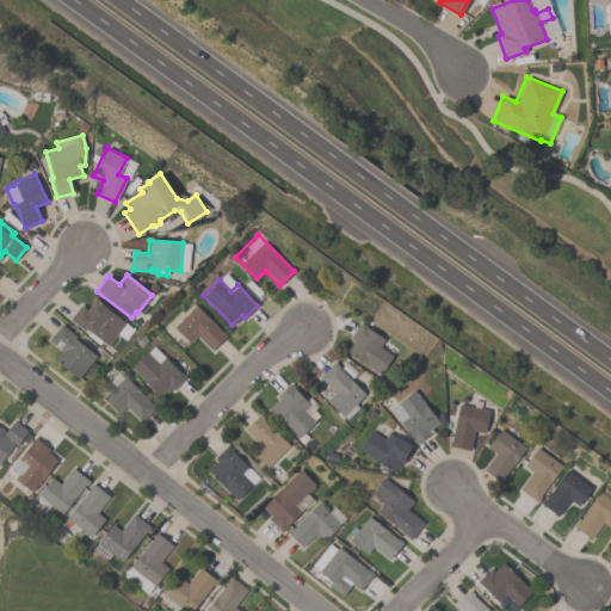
[(123,340),(116,334),(106,346),(100,341),(98,345),(86,335),(88,332),(85,328),(84,331),(69,318),(80,304),(87,309),(96,298),(133,329),(123,340)]
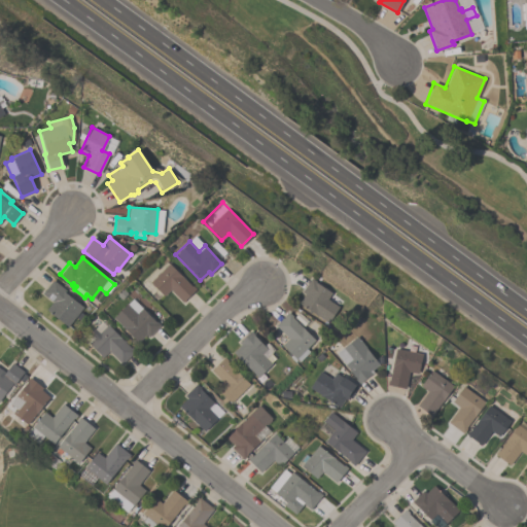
[(195,289),(181,303),(169,290),(164,296),(149,283),(168,264),(195,289)]
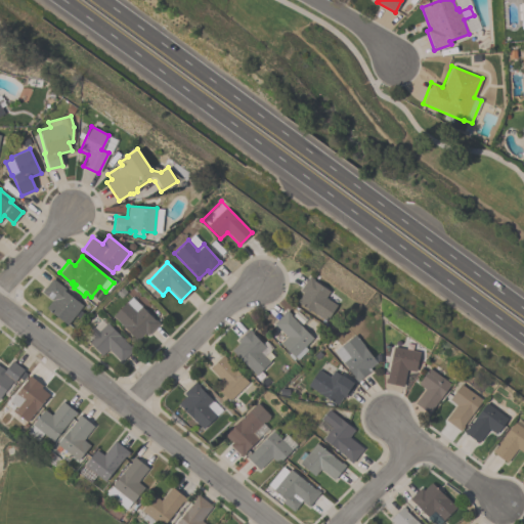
[(40,292),(51,277),(66,289),(63,291),(82,306),(66,325),(45,308),(51,300),(40,292)]
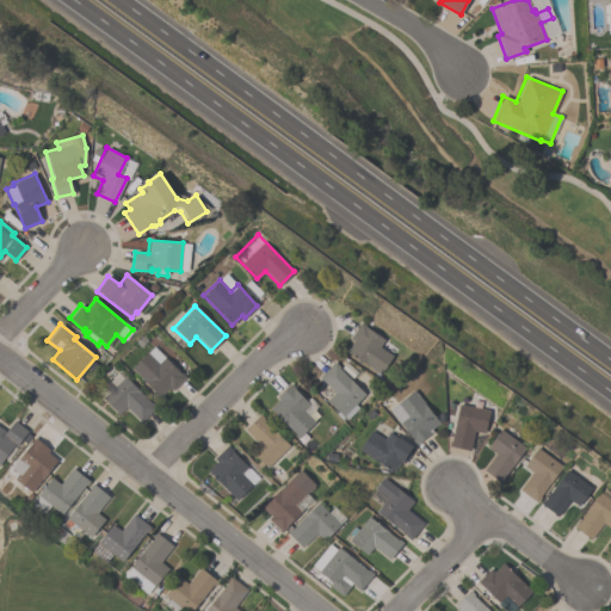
[(393,356),(381,375),(345,352),(352,340),(350,339),(359,323),(383,339),(378,346),(393,356)]
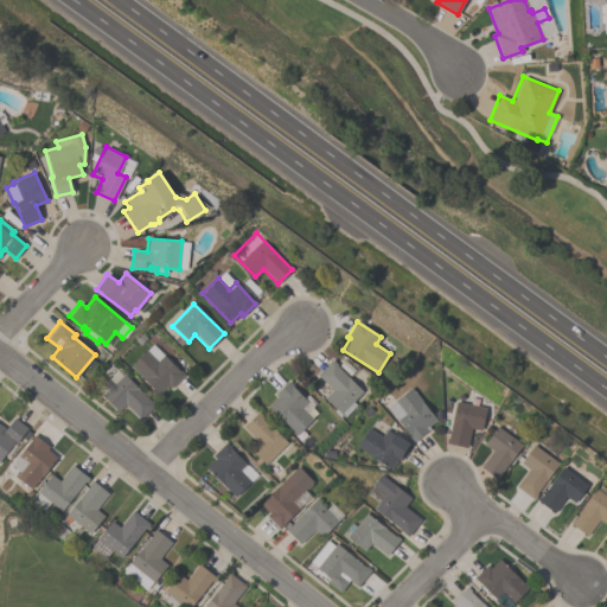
[(184,375),(171,388),(168,385),(159,395),(129,366),(152,344),(163,356),(164,355),(184,375)]
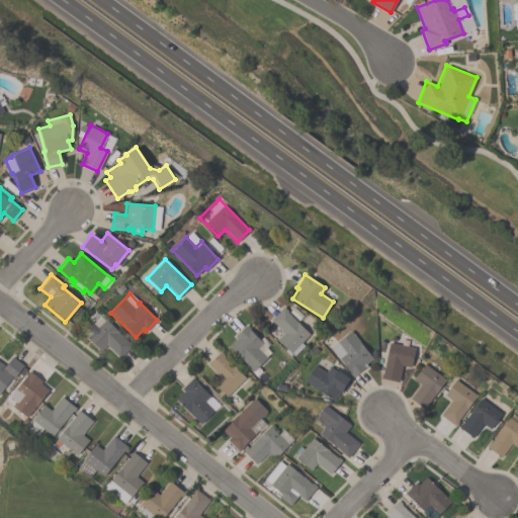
[(269,320),(282,307),(309,334),(300,342),(304,345),(293,355),(290,352),(289,352),(276,339),(283,333),(269,320)]
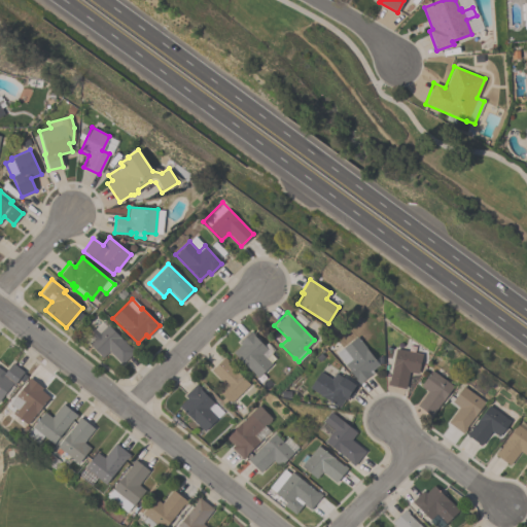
[(133,352),(120,364),(107,351),(102,357),(89,344),(94,338),(88,330),(92,326),(99,334),(107,325),(133,352)]
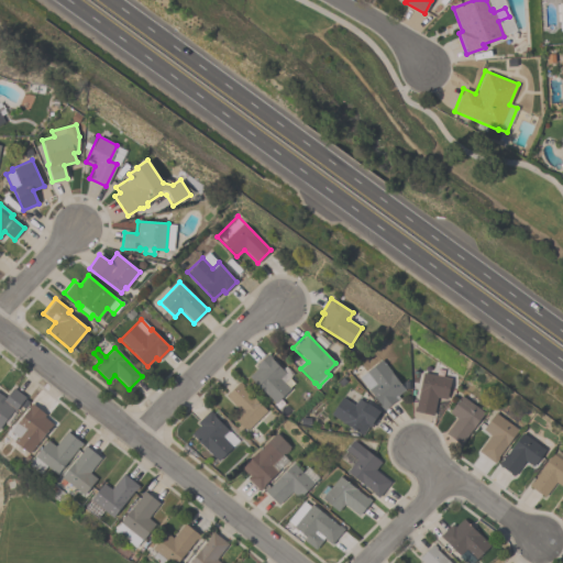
[(249,376),(257,367),(255,365),(268,353),(271,356),(271,357),(285,373),(278,378),(289,389),(275,404),(249,376)]
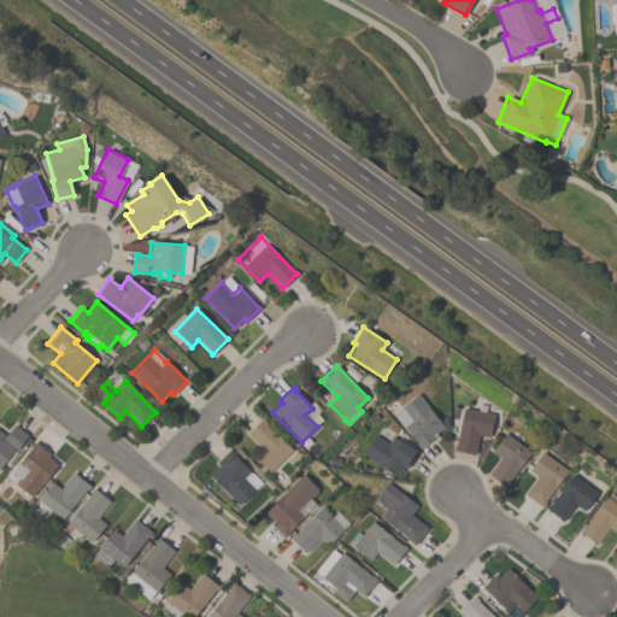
[(393,413),(417,394),(444,425),(432,435),(434,438),(421,448),(393,413)]
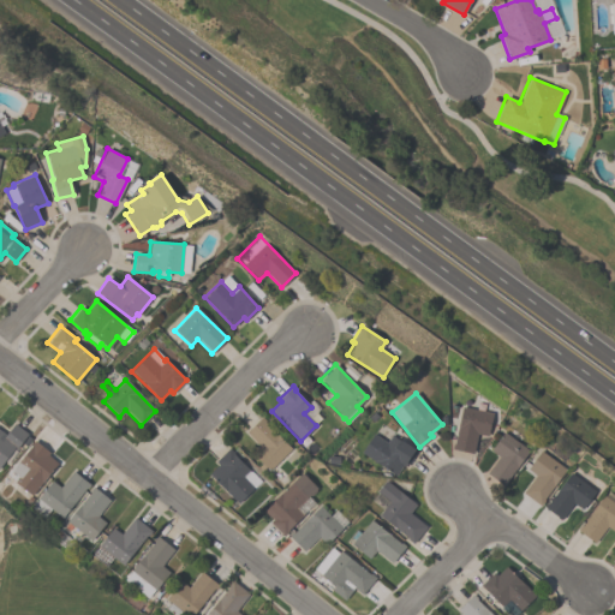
[(488,436),(476,434),(473,454),(451,451),(452,443),(454,445),(460,407),(471,408),(472,399),(487,401),(485,411),(491,412),(488,436)]
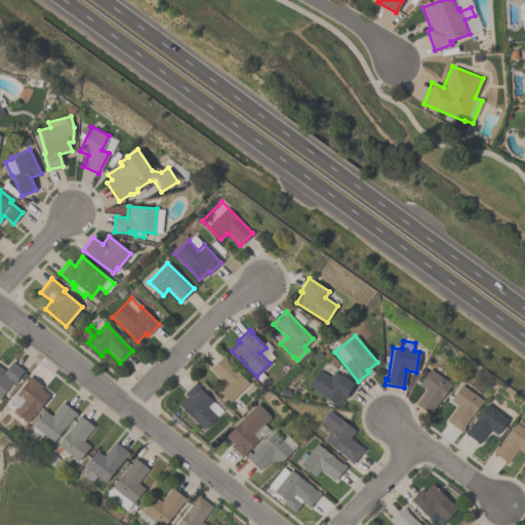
[(221,381),(209,369),(223,356),(249,382),(229,402),(215,388),(221,381)]
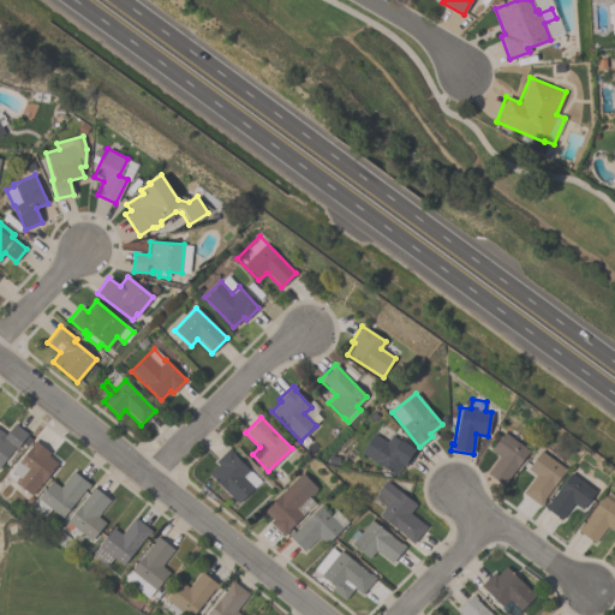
[(0,430),(5,435),(15,423),(27,434),(16,447),(15,447),(0,465),(0,430)]
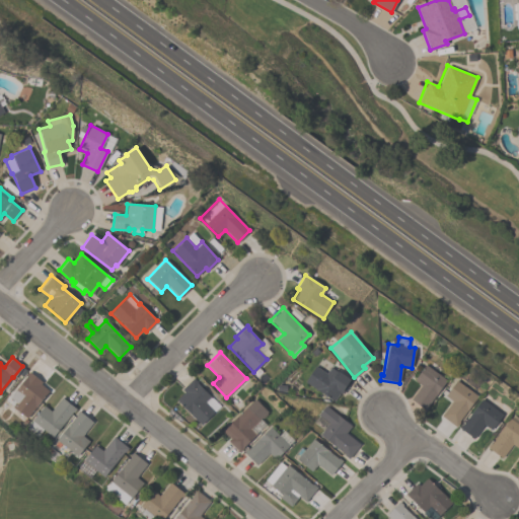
[(411,399),(421,385),(413,380),(425,364),(446,380),(424,410),(411,399)]
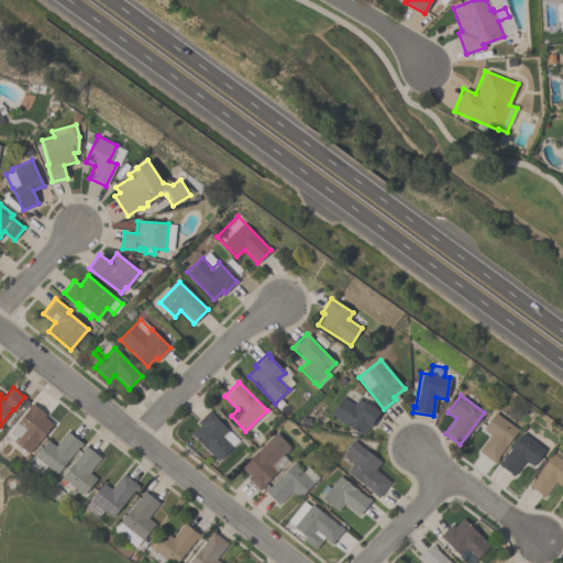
[(362,435),(331,415),(342,397),(353,405),(357,399),(365,404),(366,403),(381,412),(371,427),(368,426),(362,435)]
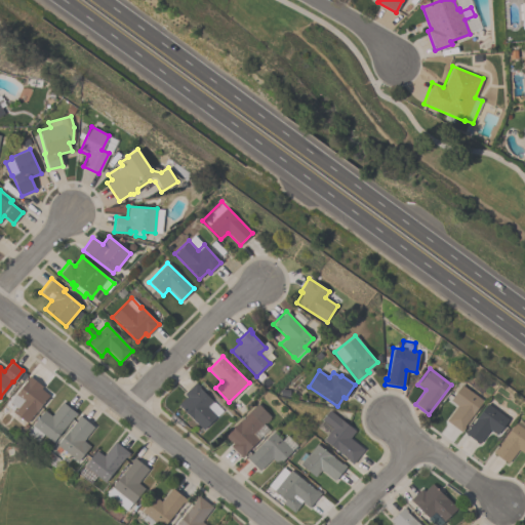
[(48,396),(27,423),(14,413),(17,409),(9,403),(27,380),(26,379),(29,375),(42,387),(40,389),(48,396)]
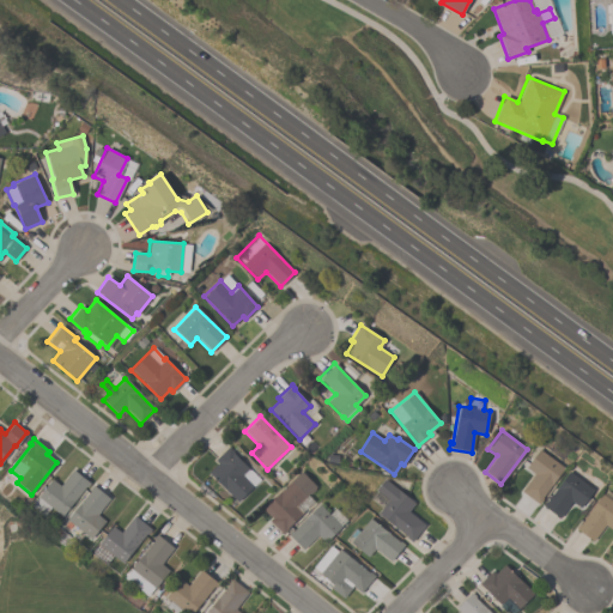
[(237,501),(207,472),(217,463),(213,460),(226,447),(259,479),(237,501)]
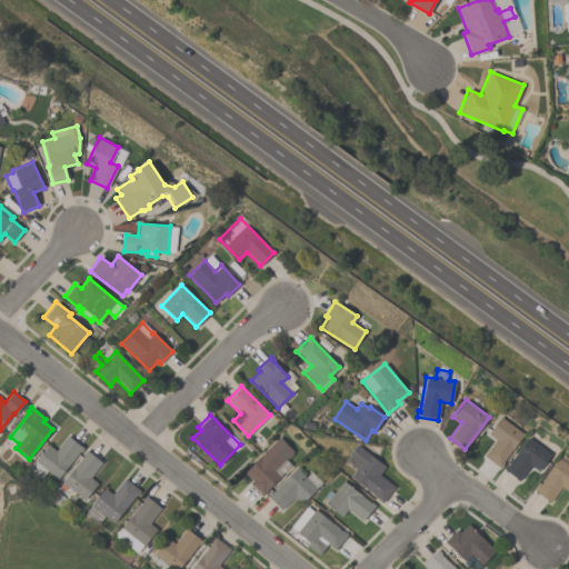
[(487,433),(499,417),(523,433),(499,467),(483,456),(496,440),(487,433)]
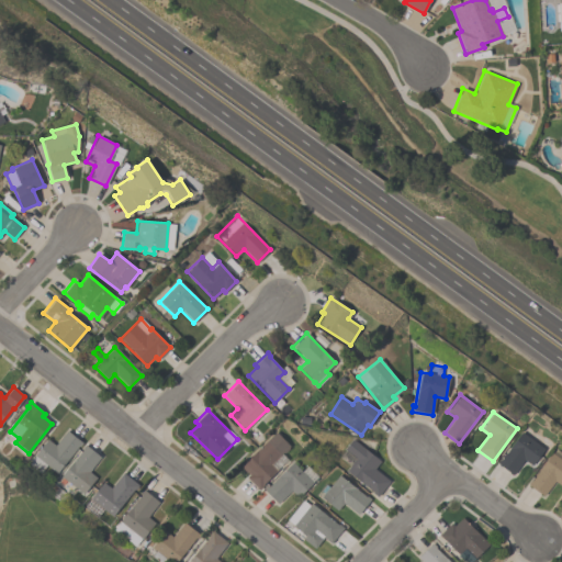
[(82,444),(79,447),(78,446),(56,473),(46,465),(41,473),(29,463),(35,456),(34,456),(47,440),(54,446),(66,430),(82,444)]
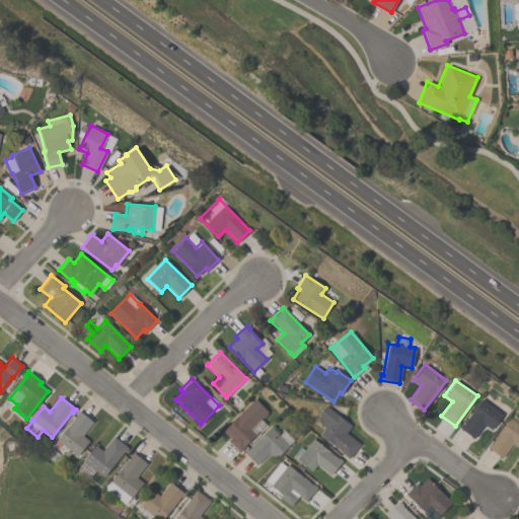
[(249,429),(255,435),(238,451),(228,440),(229,439),(222,431),(253,398),(267,412),(249,429)]
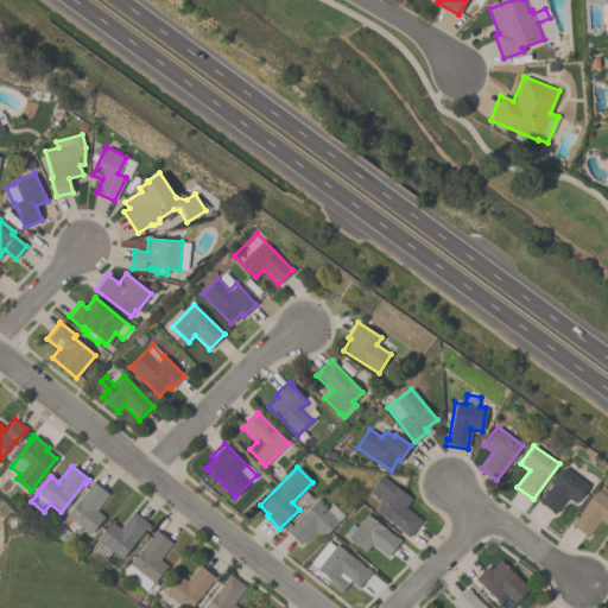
[(575,504),(567,498),(555,514),(538,502),(563,467),(588,485),(575,504)]
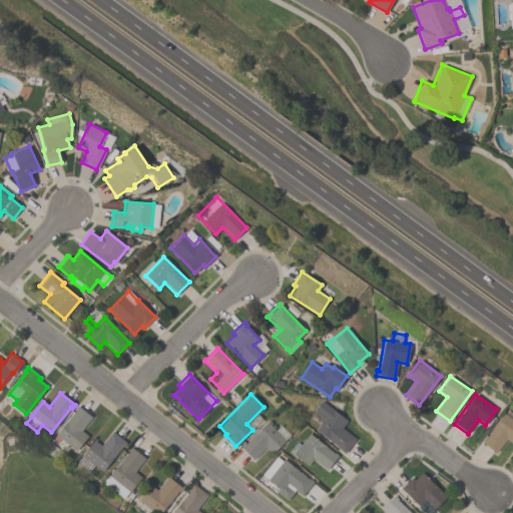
[(316,430),(325,419),(314,410),(321,401),(347,421),(342,428),(355,439),(344,454),(339,450),(340,449),(316,430)]
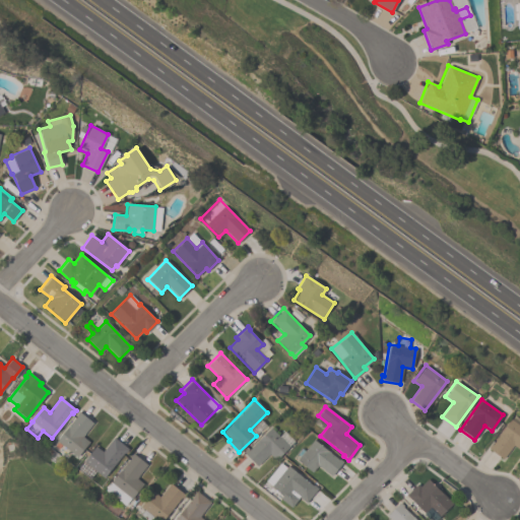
[(88,442),(76,457),(70,453),(67,457),(58,450),(62,446),(56,441),(79,411),(92,423),(82,437),(88,442)]
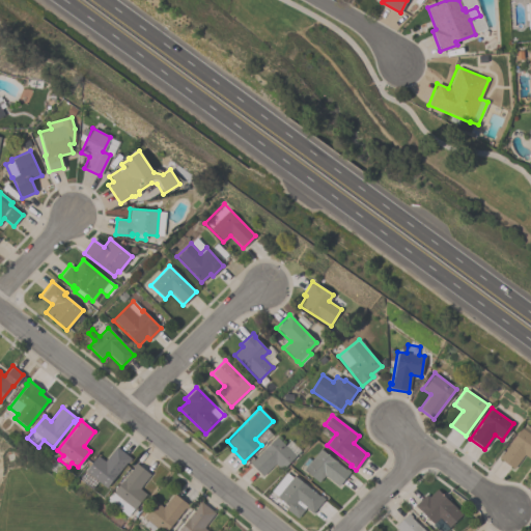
[(501,453),(502,454),(521,428),(530,436),(530,457),(530,459),(524,454),(513,469),(498,457),(501,453)]
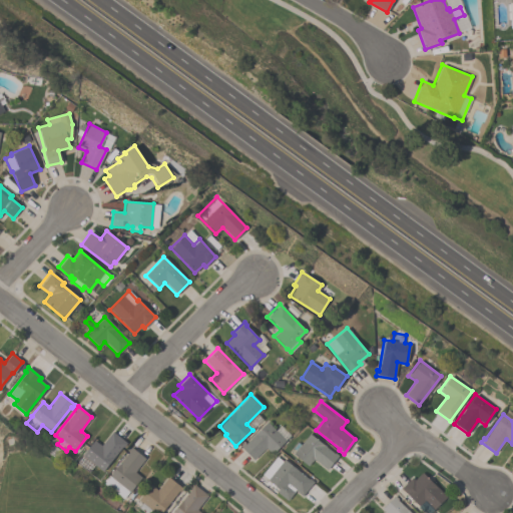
[(240,447),(267,422),(285,441),(273,454),(267,448),(253,461),(240,447)]
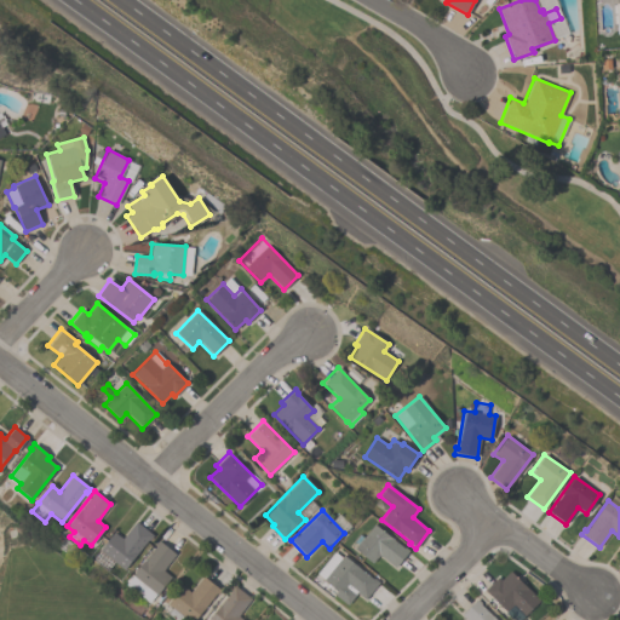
[(108,569),(95,558),(99,551),(98,550),(114,532),(122,539),(136,522),(153,535),(125,570),(114,562),(108,569)]
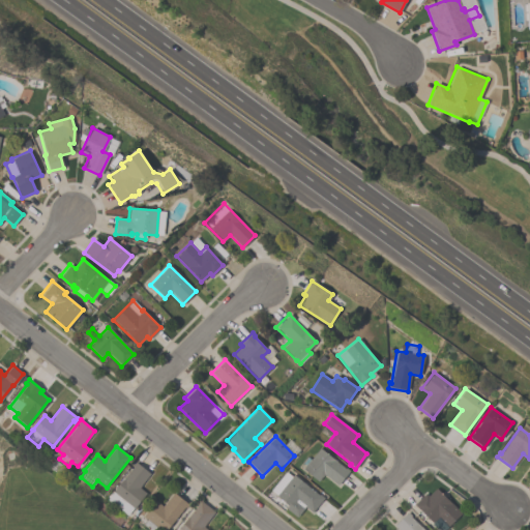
[(108,500),(133,467),(131,466),(135,462),(150,473),(139,489),(147,495),(136,510),(133,508),(127,514),(108,500)]
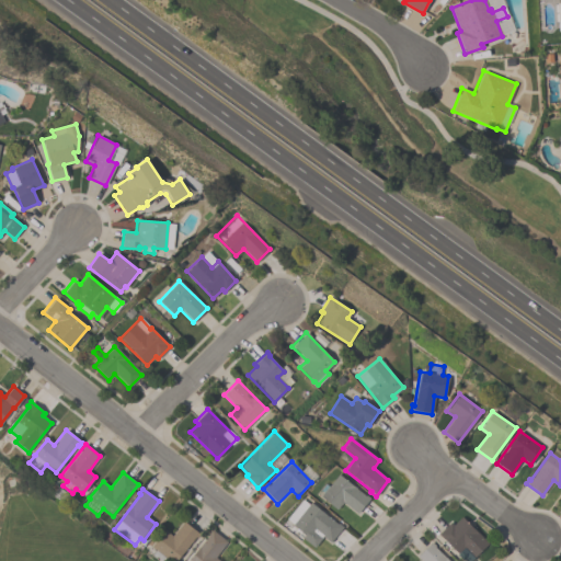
[(330,542),(322,537),(315,548),(298,535),(300,531),(285,519),(301,499),(308,504),(309,503),(336,524),(338,523),(342,526),(330,542)]
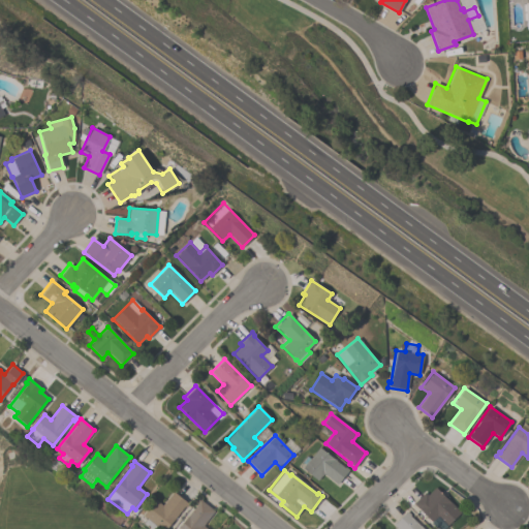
[(437,516),(431,521),(418,507),(417,508),(412,504),(425,492),(428,494),(435,486),(460,511),(446,525),(437,516)]
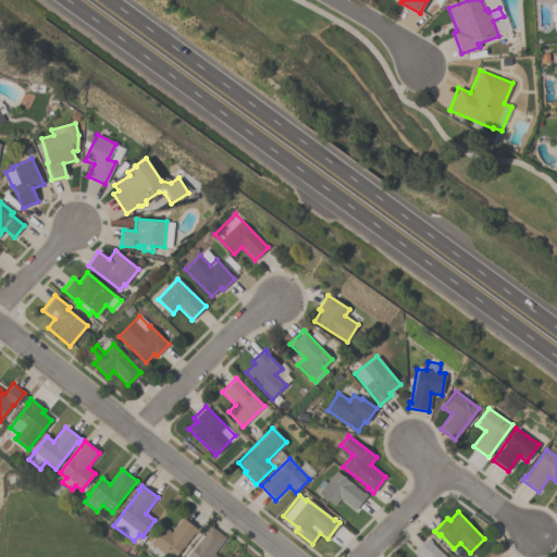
[(173,556),(169,556),(150,543),(163,527),(171,532),(182,518),(197,530),(195,534),(193,533),(173,556)]
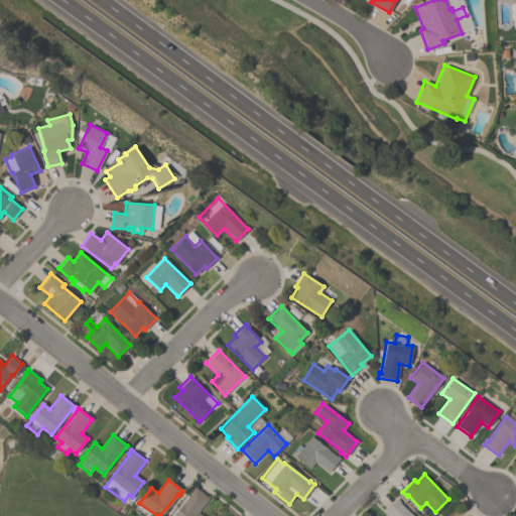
[(202,515),(172,515),(191,492),(190,491),(194,488),(195,488),(208,498),(197,512),(202,515)]
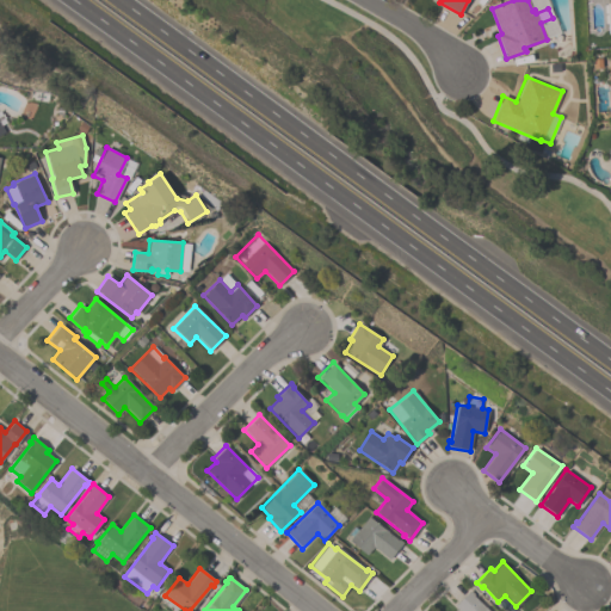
[(458,610),(454,606),(469,590),(474,594),(473,596),(488,610),(458,610)]
